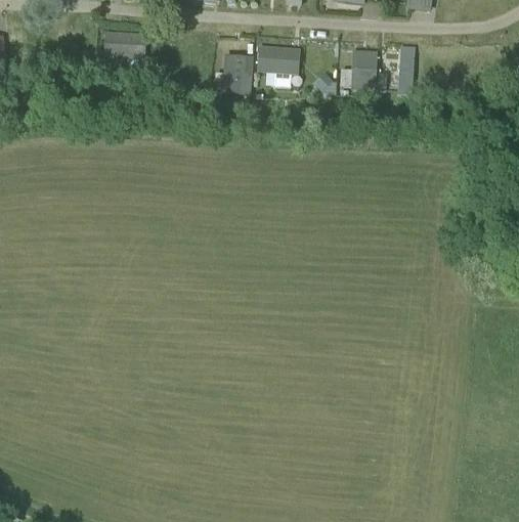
[(411,0),(411,10),(435,11),(435,0),(411,0)]
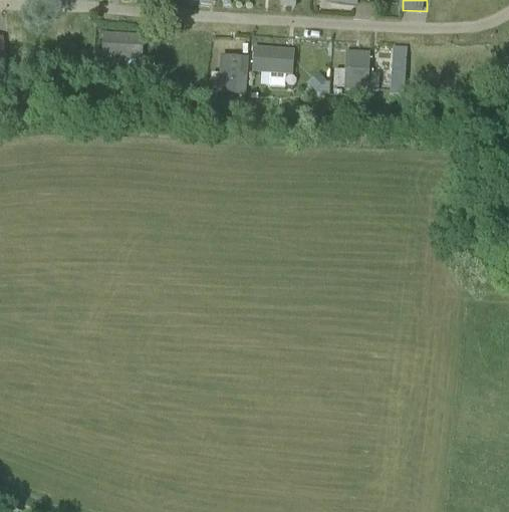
[(460,0),(459,6),(477,9),(479,0),(460,0)]
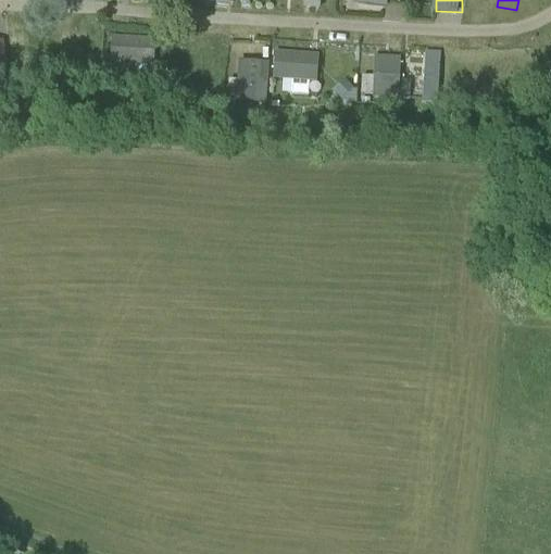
[(550,61),(550,27),(537,35),(550,61)]
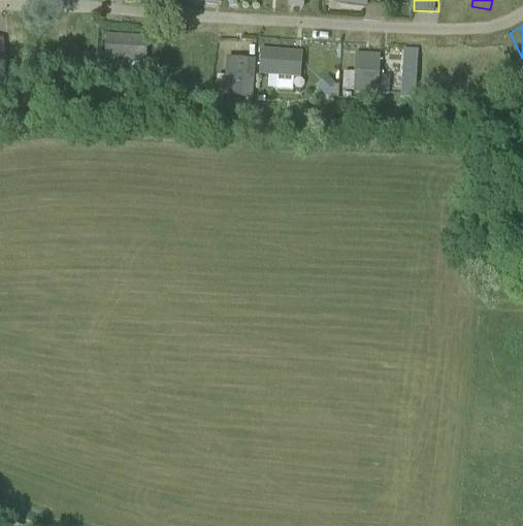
[(104,32),(103,58),(148,59),(148,33),(104,32)]
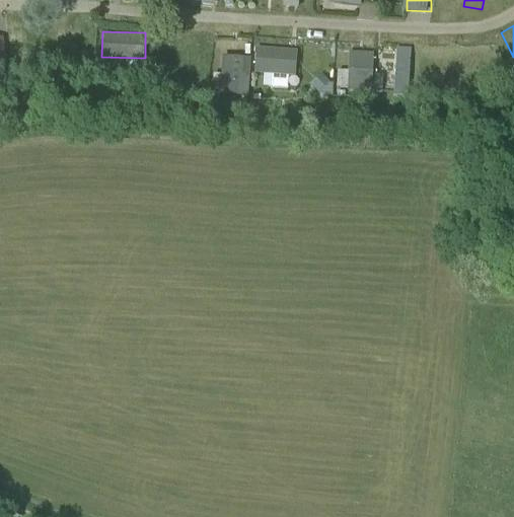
[(287,75),(298,75),(298,46),(255,46),(255,72),(273,72),(273,84),(287,84),(287,75)]
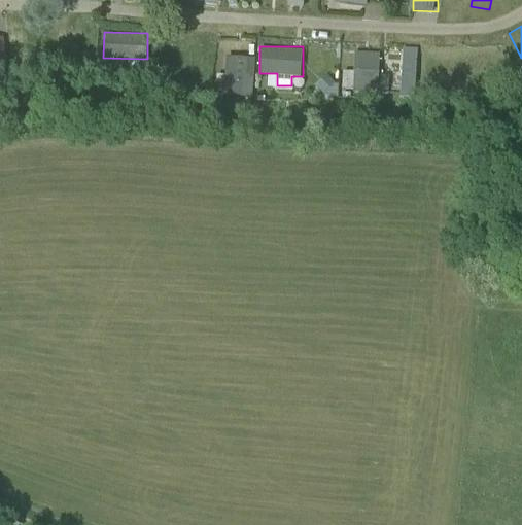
[(402,46),(401,93),(416,94),(416,46),(402,46)]
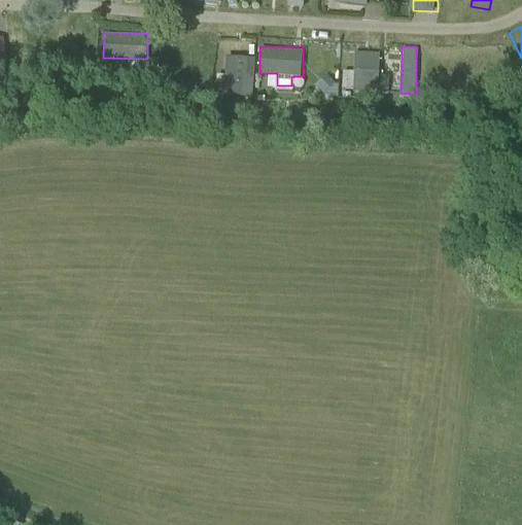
[(343,89),(399,90),(399,50),(356,49),(355,70),(343,70),(343,89)]
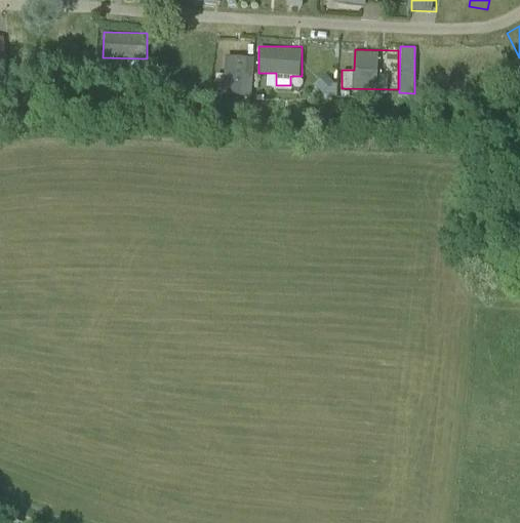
[(224,92),(252,92),(252,55),(225,55),(224,92)]
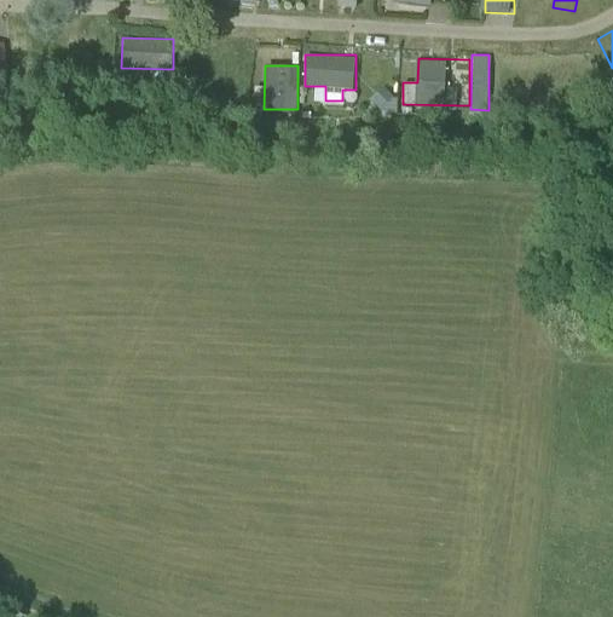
All buildings are outlined.
